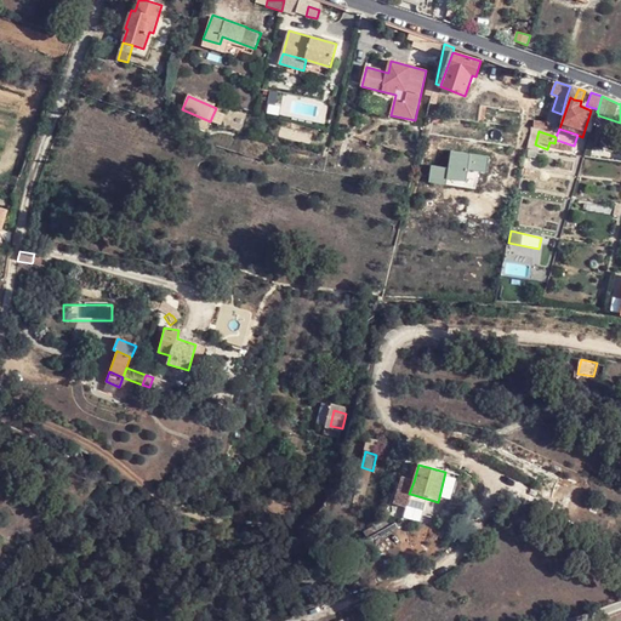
[(409,494),(414,482),(403,478),(394,505),(406,508),(410,494),(409,494)]
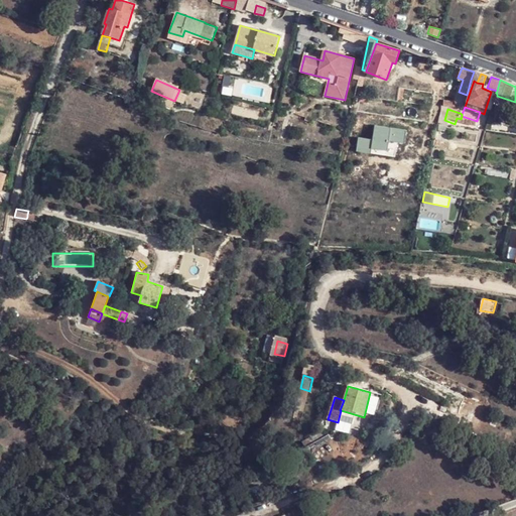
[(299,406),(290,404),(287,420),(296,423),(299,406)]
